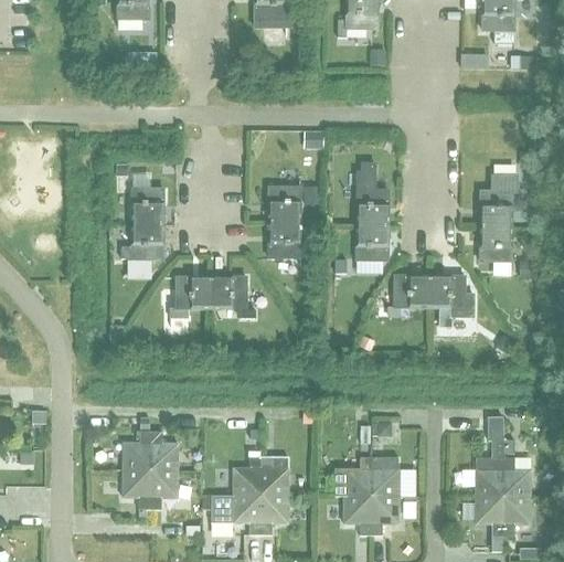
[(118,0),(118,20),(150,20),(149,0),(118,0)]
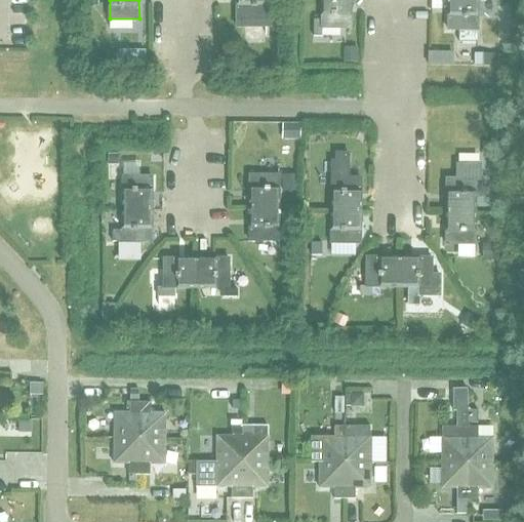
[(237,0),(237,26),(275,26),(275,15),(267,15),(266,0),(237,0)]
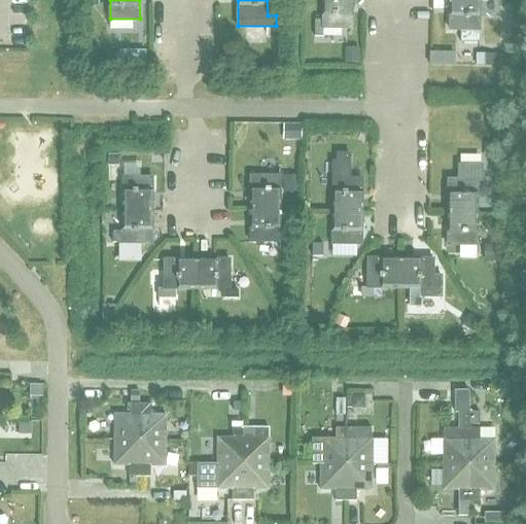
[(324,34),(324,27),(353,27),(353,0),(324,0),(324,16),(315,16),(315,34),(324,34)]
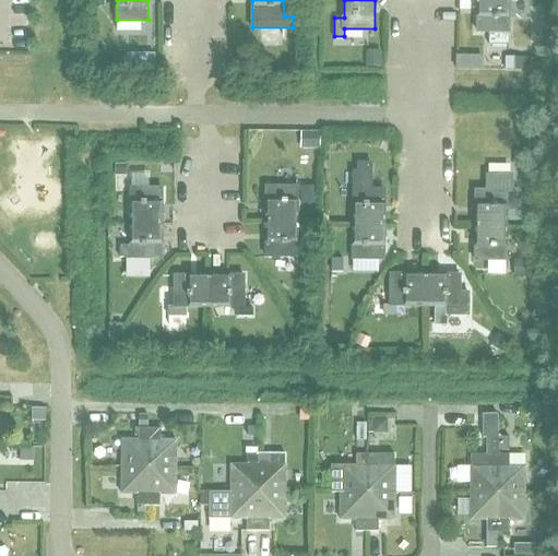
[(476,0),(476,28),(488,28),(508,30),(508,0),(476,0)]
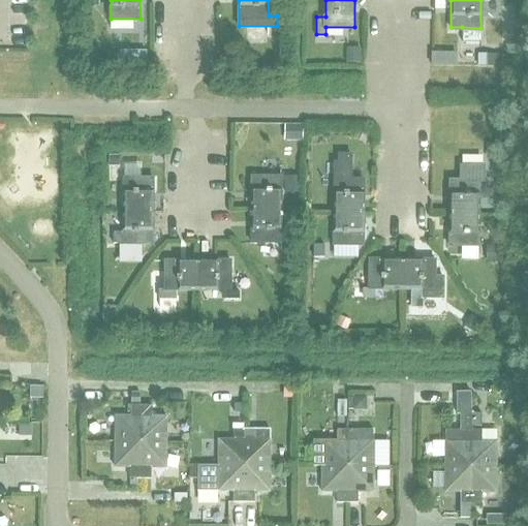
[(361,47),(347,47),(347,61),(361,61),(361,47)]
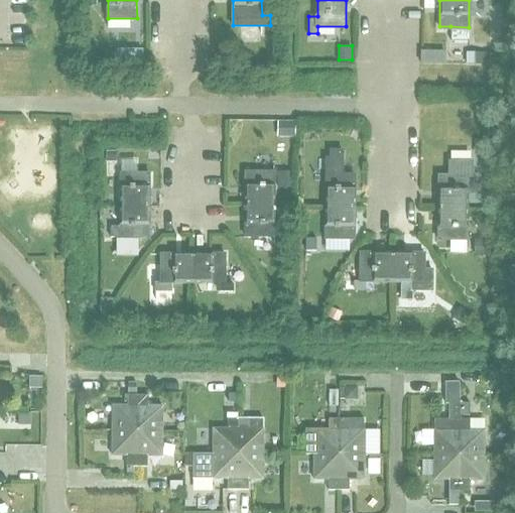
[(228,48),(214,48),(214,62),(228,62),(228,48)]
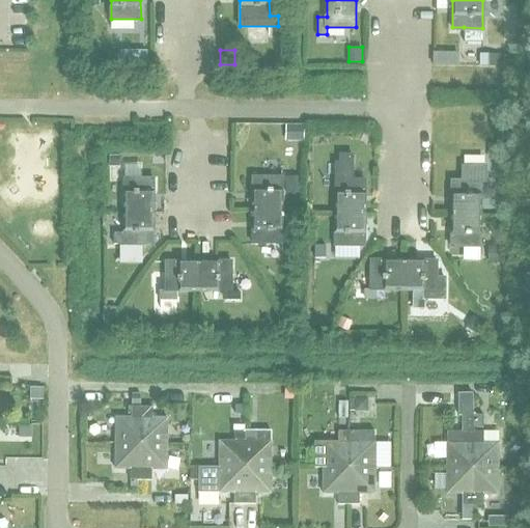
[(502,52),(479,52),(479,64),(502,64),(502,52)]
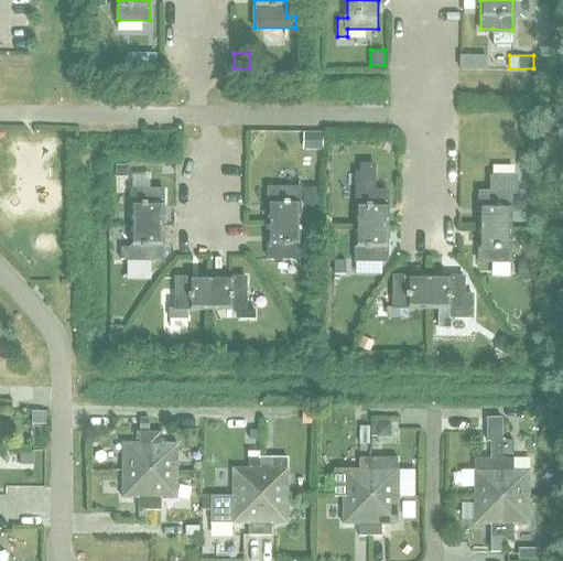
[(157,56),(145,56),(145,67),(157,67),(157,56)]
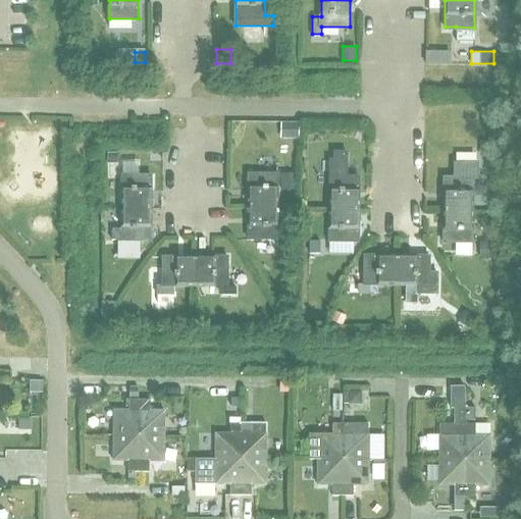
[(300,119),(285,119),(285,136),(300,136),(300,119)]
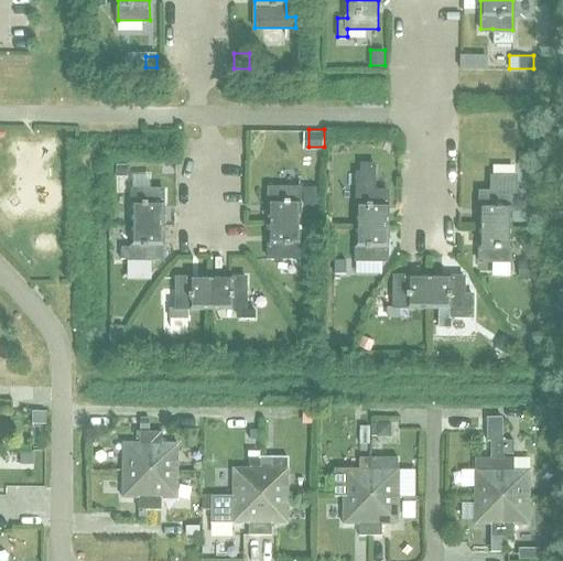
[(531,153),(519,153),(519,168),(531,168),(531,153)]
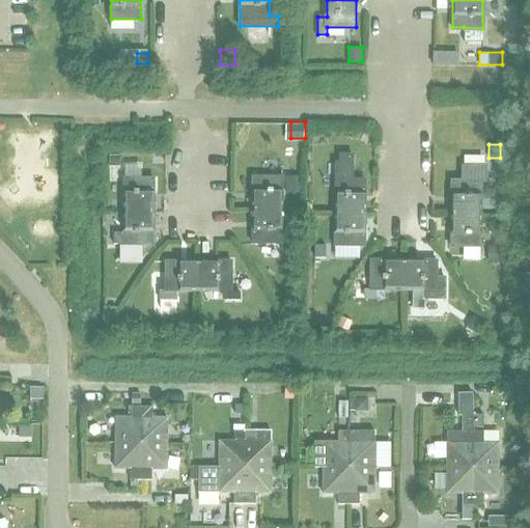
[(336,211),(365,212),(366,178),(353,178),(353,154),(340,154),(340,162),(336,162),(336,178),(336,211)]
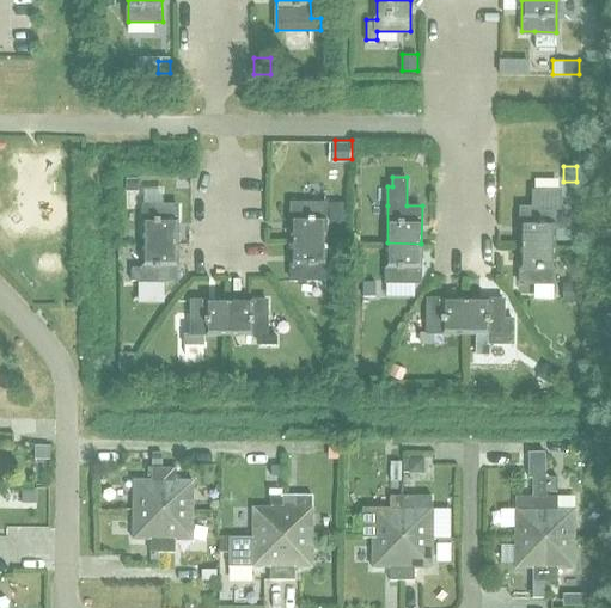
[(138,178),(127,178),(127,190),(138,190),(138,178)]
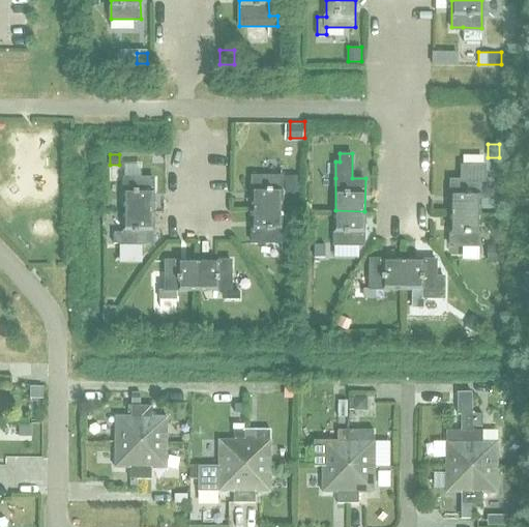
[(451,179),(451,211),(481,211),(481,180),(486,180),(486,165),(462,165),(462,179),(451,179)]
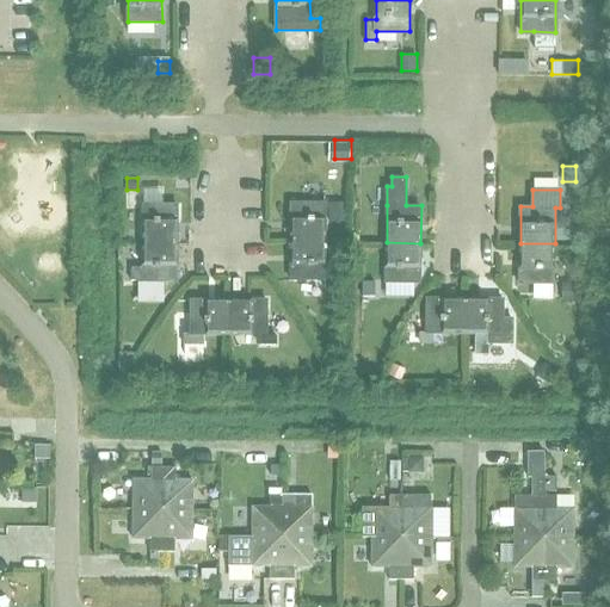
[(291,240),(325,240),(325,202),(291,202),(291,240)]
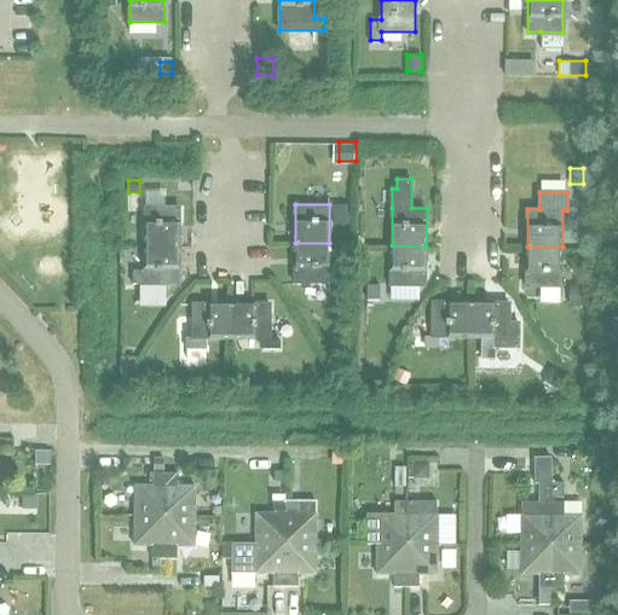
[(351,204),(334,204),(334,222),(351,222),(351,204)]
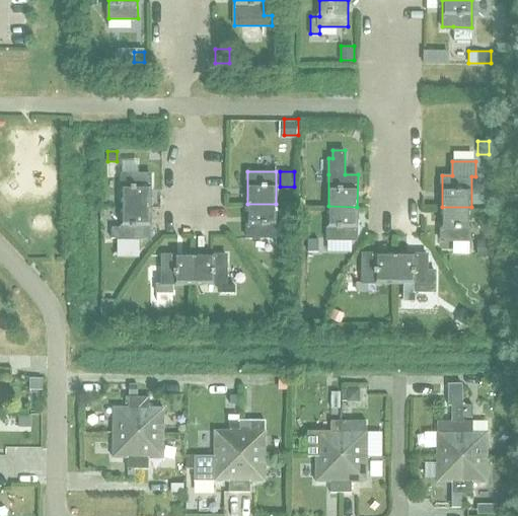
[(121,172),(121,205),(150,205),(150,172),(121,172)]
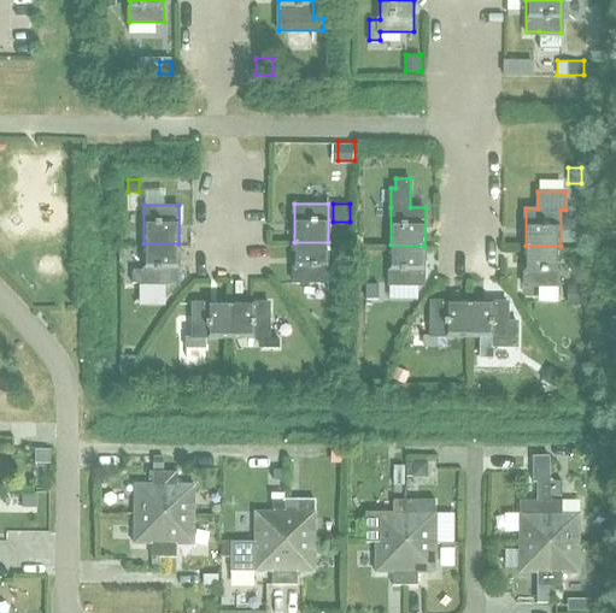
[(294,242),(294,281),(328,281),(328,280),(338,280),(338,267),(328,267),(328,242),(294,242)]
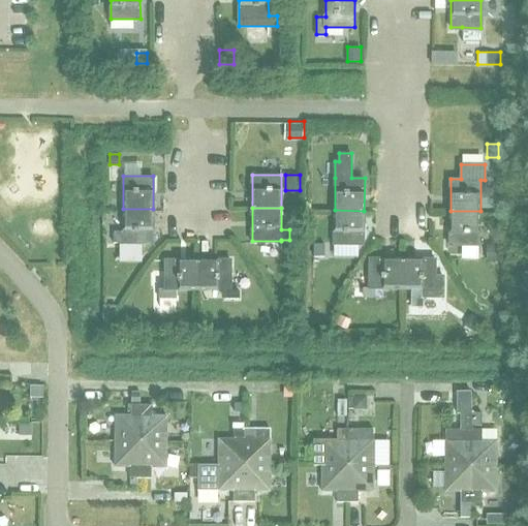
[(153,209),(123,209),(123,229),(114,229),(114,243),(153,243),(153,209)]
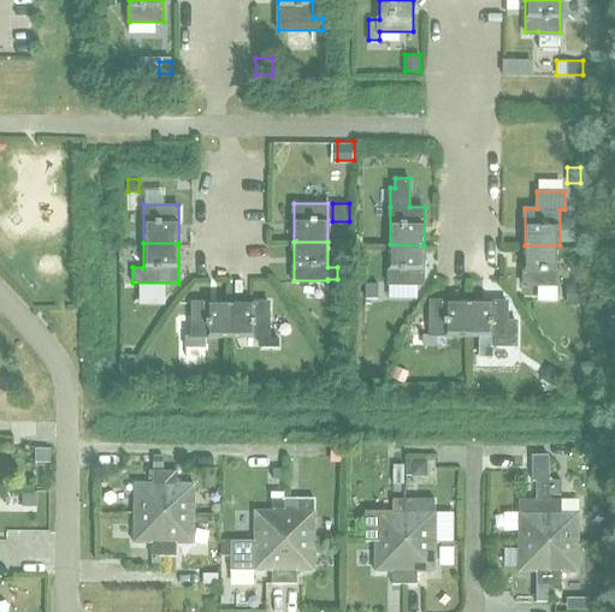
[(424,245),(390,244),(389,284),(424,284),(424,245)]
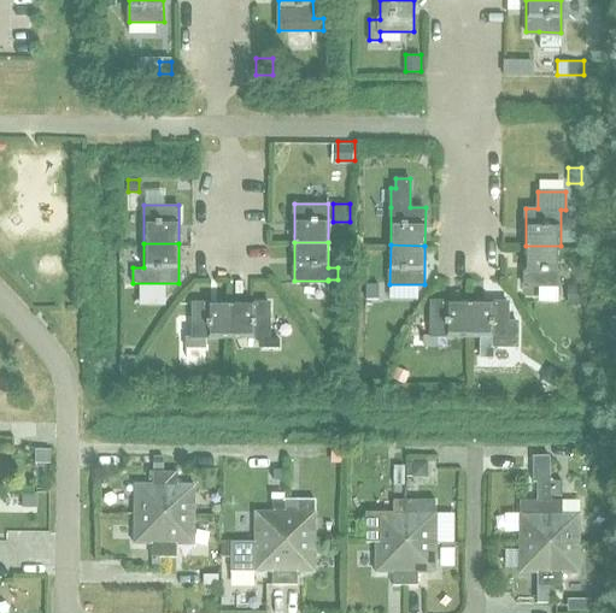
[(561,246),(526,246),(524,284),(559,284),(561,246)]
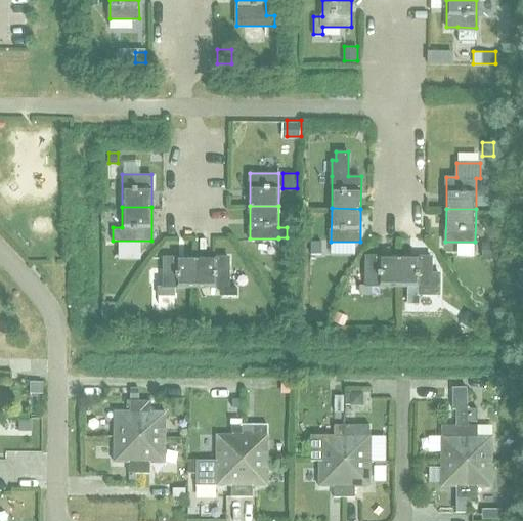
[(322,241),(311,241),(311,253),(322,253),(322,241)]
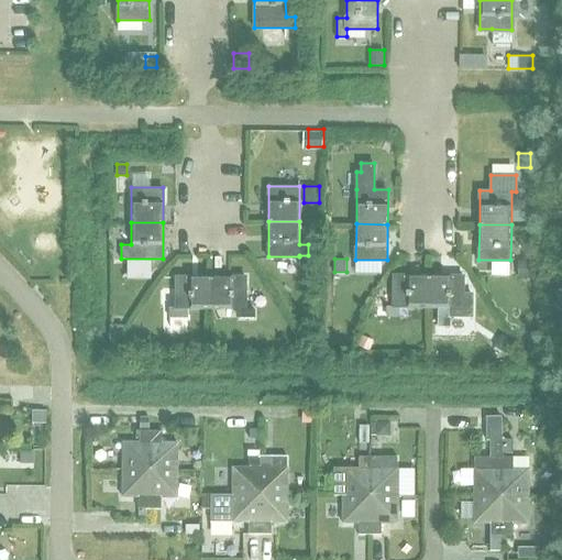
[(530,260),(518,261),(518,277),(530,276),(530,260)]
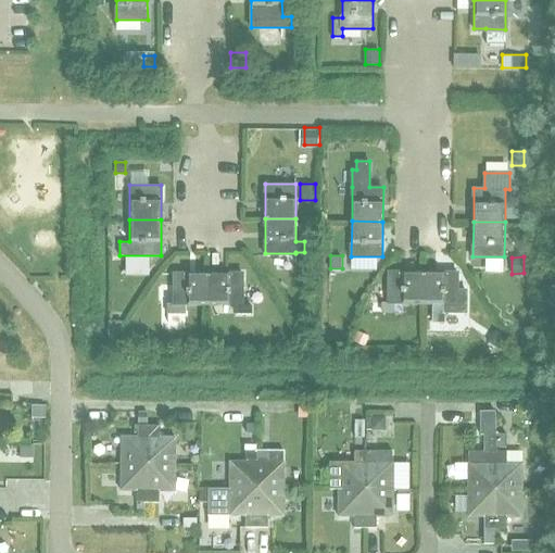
[(423,302),(424,271),(388,271),(388,300),(388,302),(393,302),(423,302)]
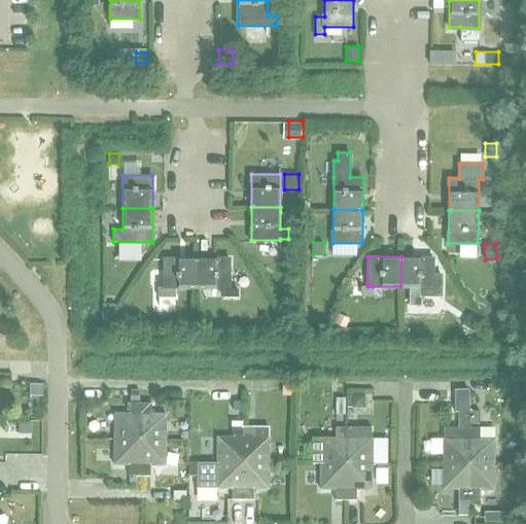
[(444,295),(444,275),(433,274),(433,257),(401,256),(400,286),(421,286),(421,294),(444,295)]
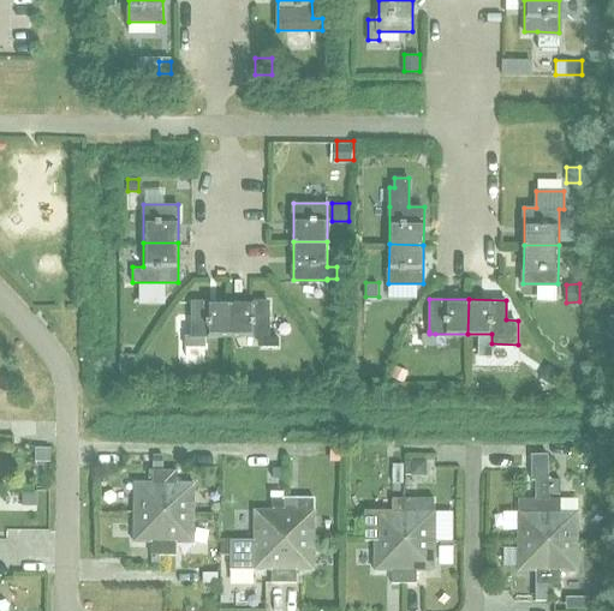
[(185,335),(185,345),(206,345),(206,335),(232,335),(232,300),(191,301),(191,335),(185,335)]
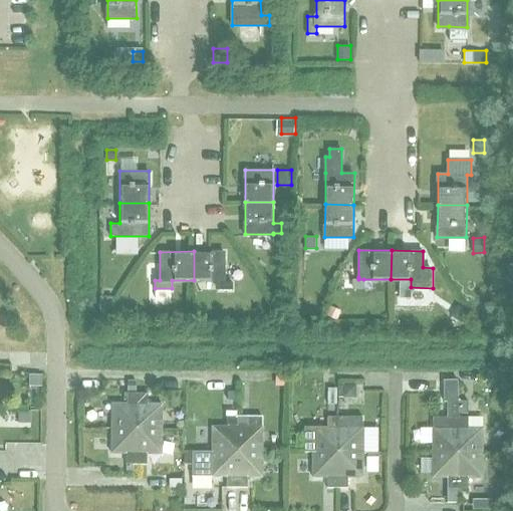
[(194,251),(194,280),(219,280),(219,289),(232,289),(232,280),(225,280),(225,251),(194,251)]
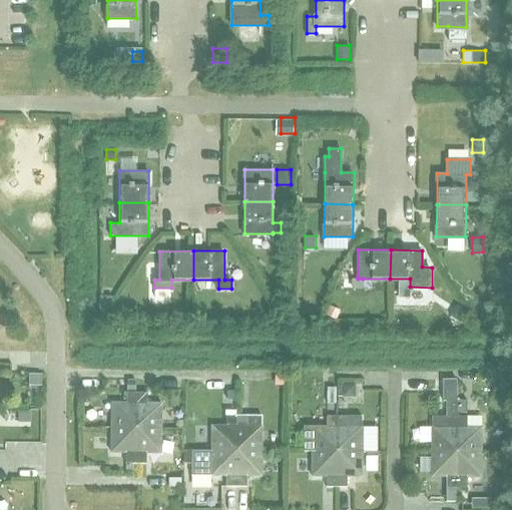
[(358,277),(352,277),(352,286),(363,286),(363,279),(358,279),(358,277)]
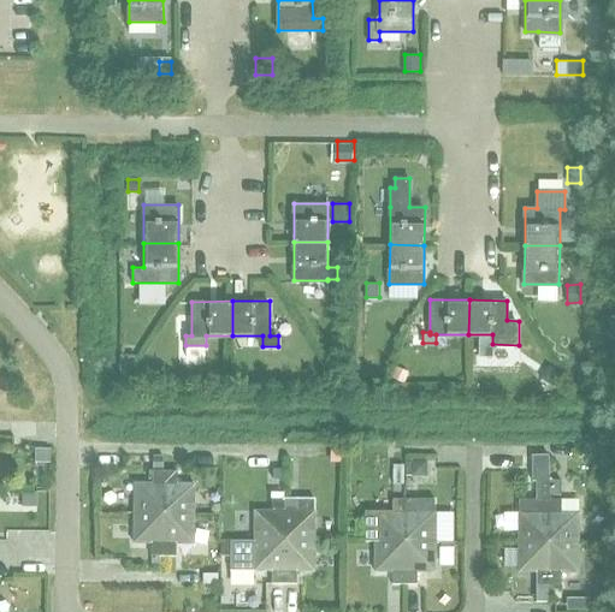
[(135,355),(120,354),(120,376),(135,355)]
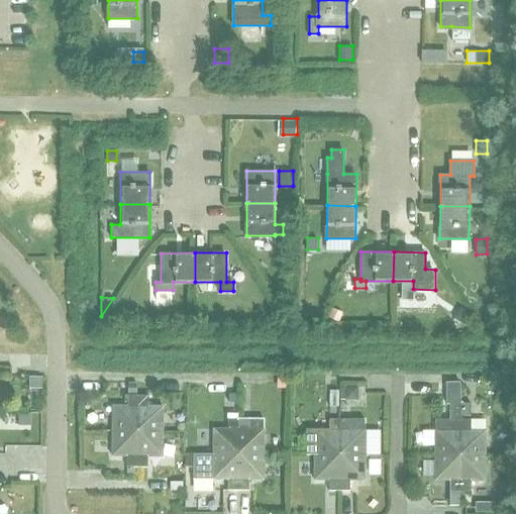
[(331,307),(327,317),(338,322),(342,313),(331,307)]
